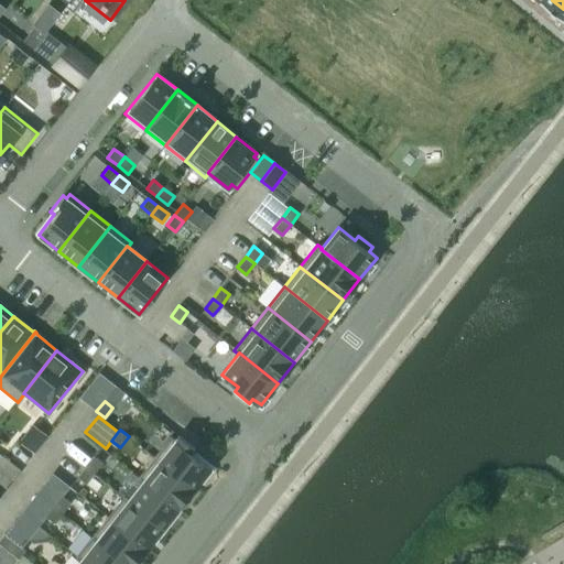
[(171,436),(154,457),(194,488),(210,468),(191,452),(194,447),(179,435),(175,440),(171,436)]
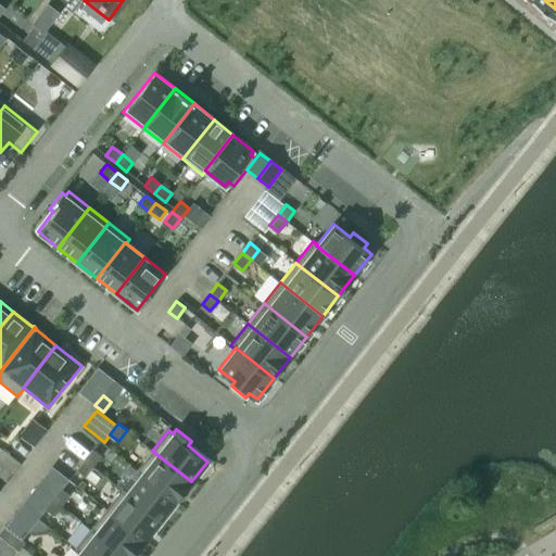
[(92,450),(84,459),(92,467),(101,456),(92,450)]
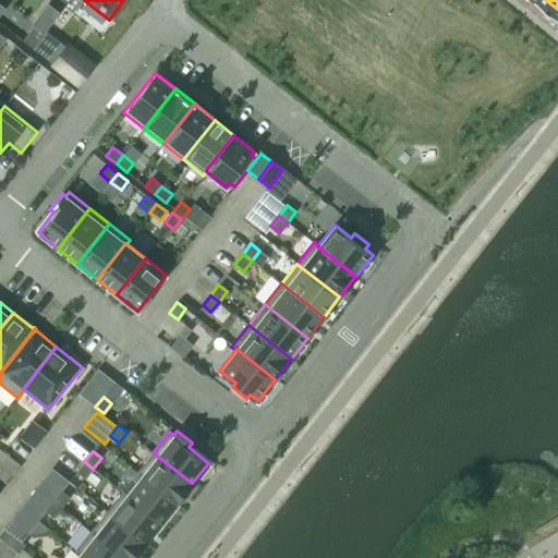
[(153,452),(136,472),(141,475),(142,475),(177,502),(192,483),(153,452)]
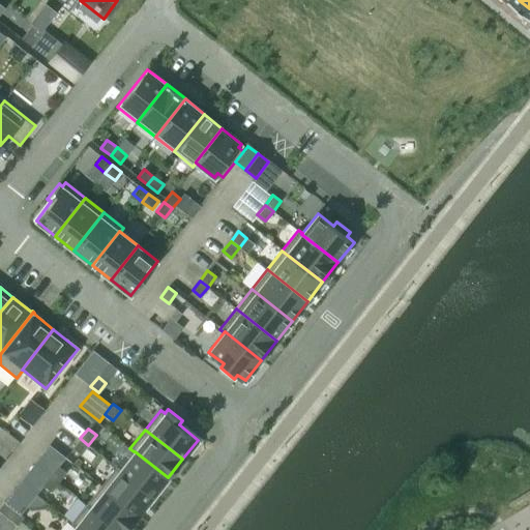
[(80,438),(72,448),(81,454),(88,445),(80,438)]
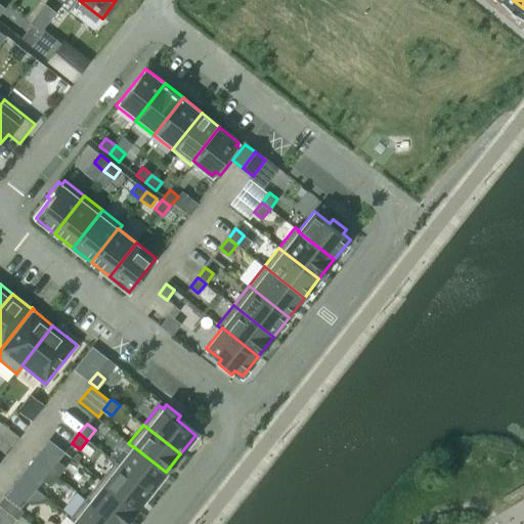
[(57,461),(64,452),(48,440),(4,495),(13,503),(20,508),(42,480),(50,471),(57,461)]
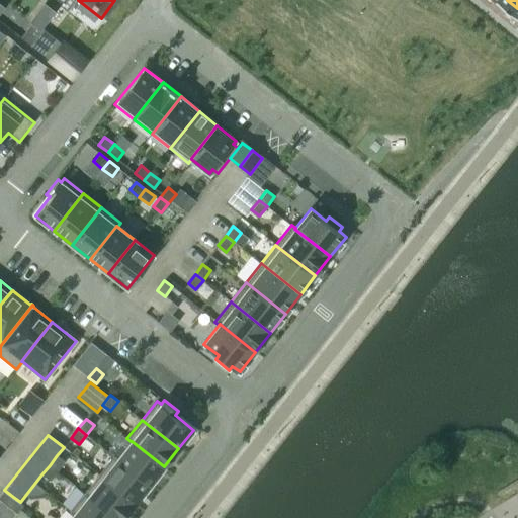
[(117,458),(116,458),(150,485),(164,466),(132,441),(117,458)]
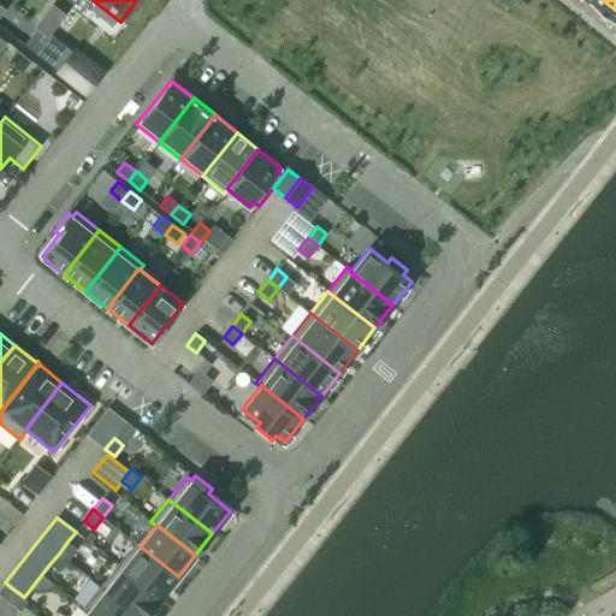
[(67,542),(59,554),(69,561),(77,549),(67,542)]
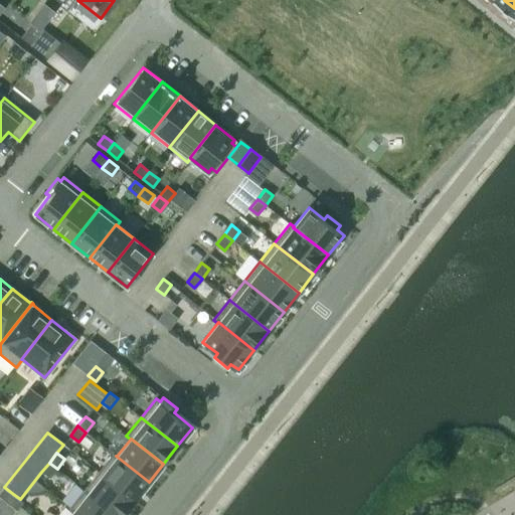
[(113,453),(98,472),(135,500),(149,482),(116,456),(117,456),(113,453)]
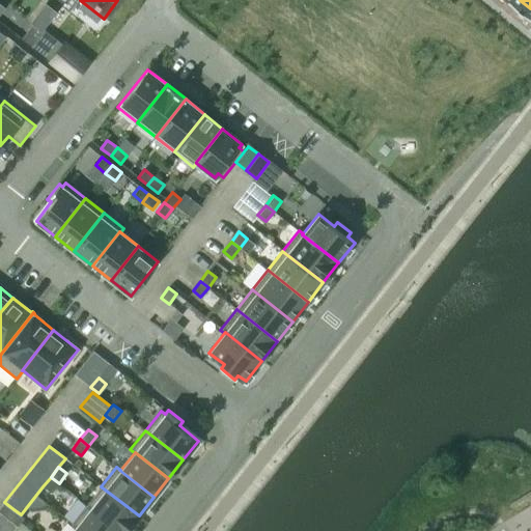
[(51,477),(43,486),(51,493),(59,483),(51,477)]
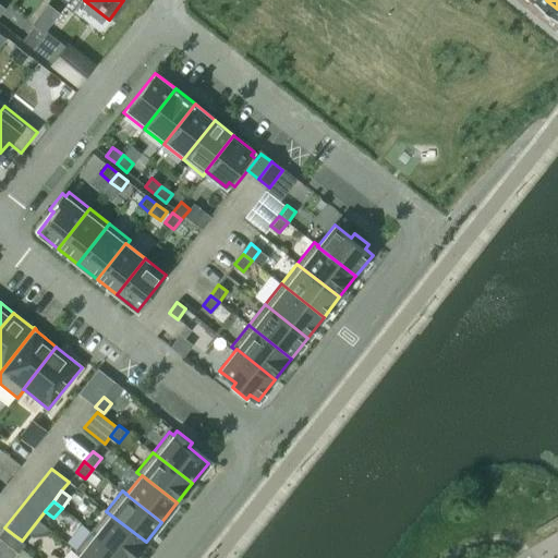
[(106,511),(91,531),(125,557),(133,557),(146,542),(106,511)]
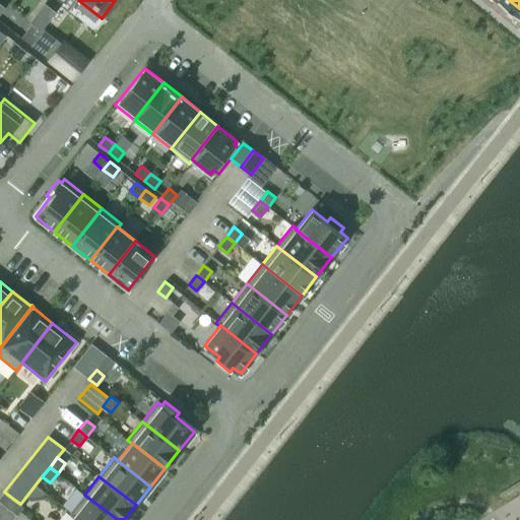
[(4,492),(0,497),(0,502),(6,507),(13,499),(4,492)]
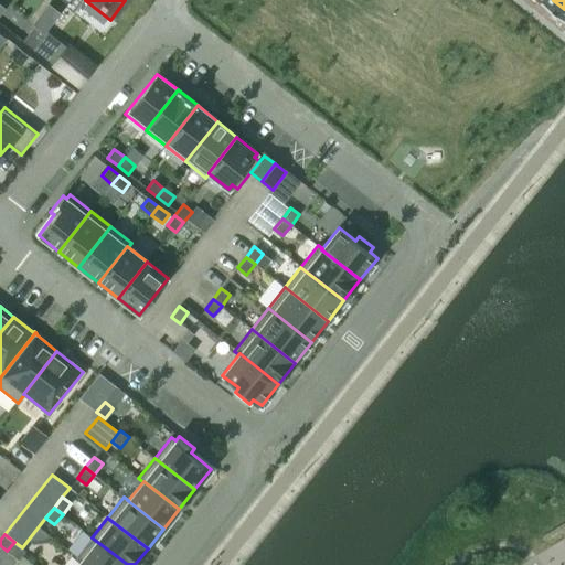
[(127,564),(92,537),(75,557),(80,561),(81,561),(86,564),(127,564)]
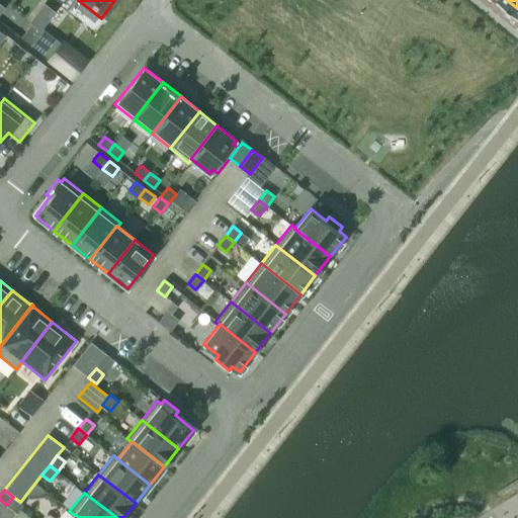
[(13,497),(6,505),(16,513),(23,505),(20,502),(13,497)]
